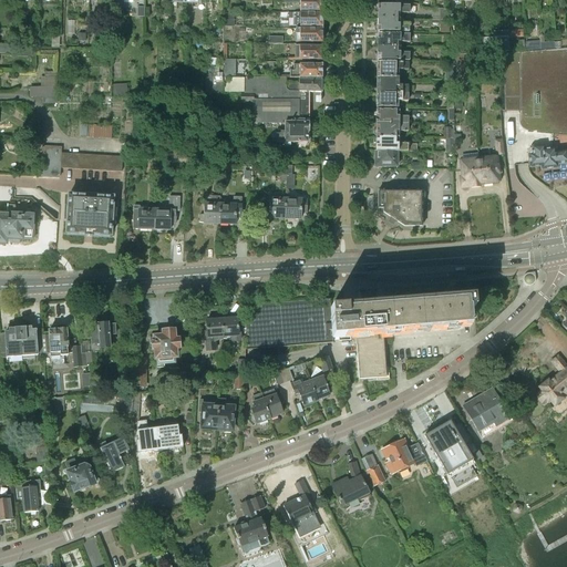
[(322,12),(322,0),(281,0),(281,4),(300,4),(300,11),(322,12)]
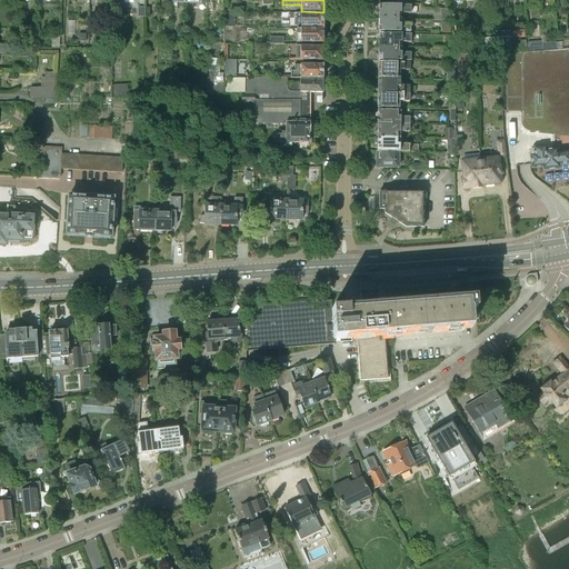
[(379,6),(379,19),(398,20),(398,13),(411,15),(411,6),(379,6)]
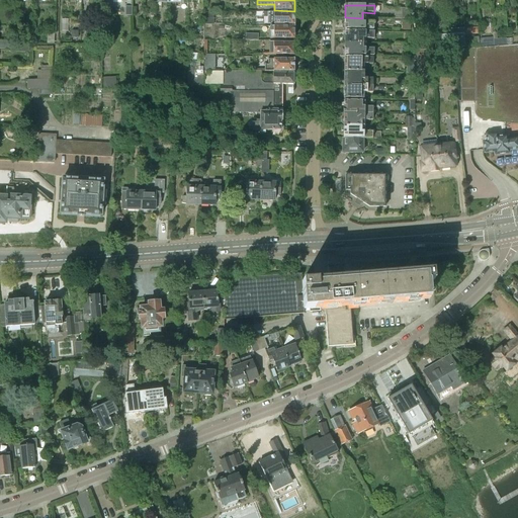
[(408,19),(408,8),(394,8),(394,19),(408,19)]
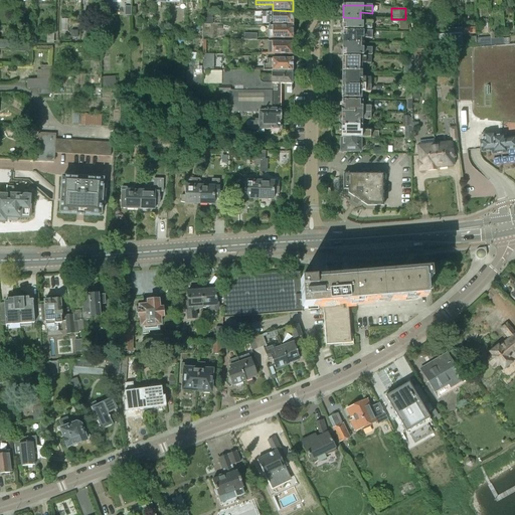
[(266,24),(273,24),(293,25),(293,13),(273,12),(269,12),(262,12),(262,18),(266,18),(266,24)]
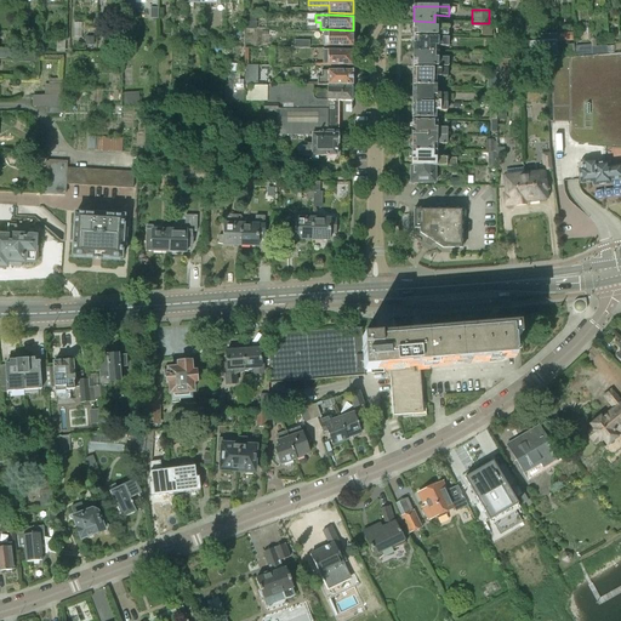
[(434,27),(434,22),(414,21),(414,35),(448,35),(448,28),(434,27)]
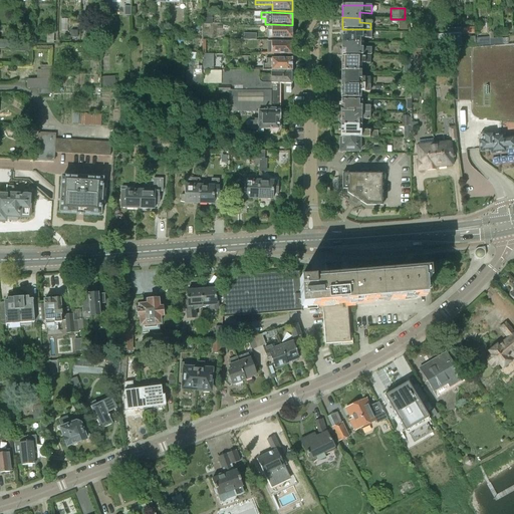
[(407,20),(399,20),(399,30),(407,30),(407,20)]
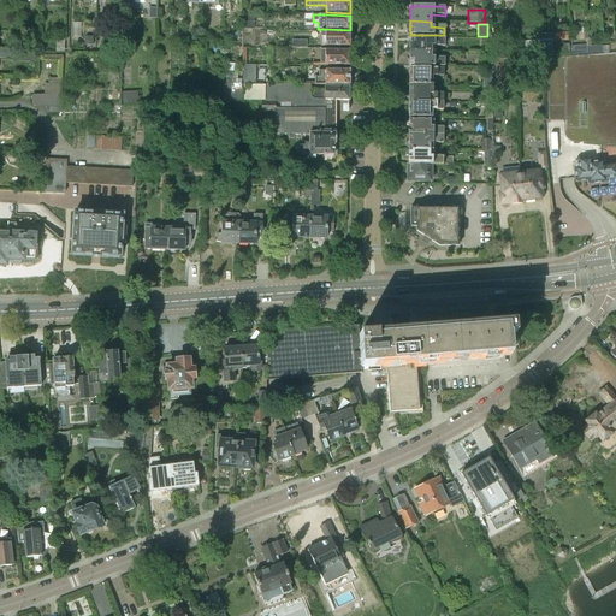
[(350,33),(321,31),(321,37),(321,47),(349,47),(350,33)]
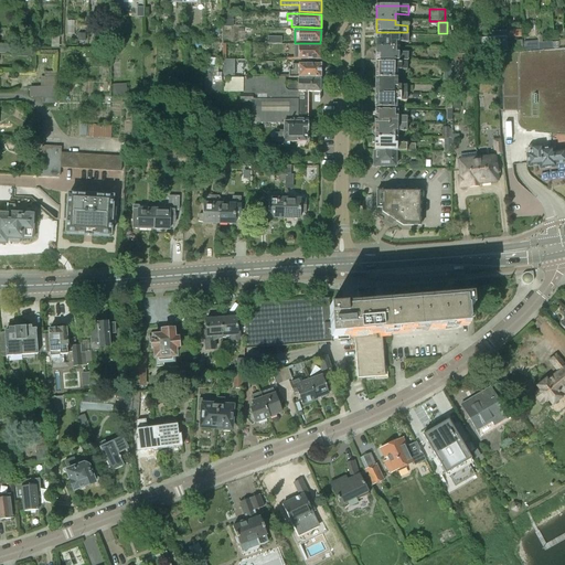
[(376,34),(376,48),(396,49),(396,43),(408,43),(408,34),(376,34)]
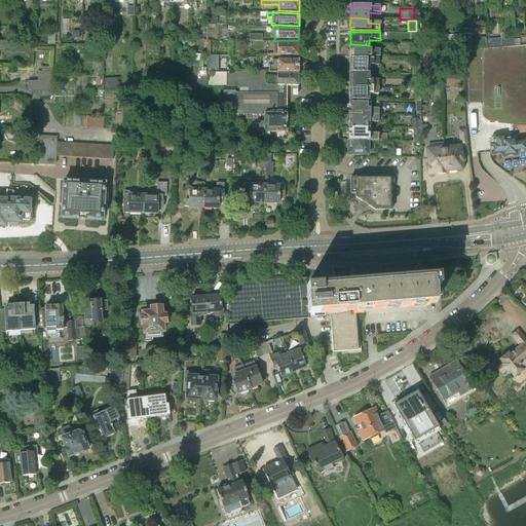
[(500,46),(513,45),(514,45),(514,39),(504,40),(504,33),(499,34),(500,39),(500,46)]
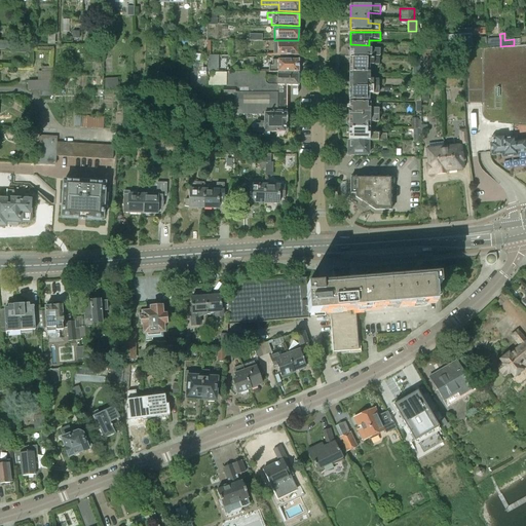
[(54,45),(55,34),(47,34),(47,45),(54,45)]
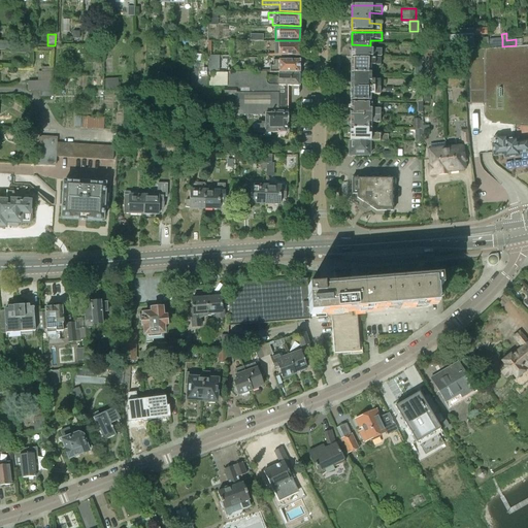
[(435,51),(444,51),(444,41),(439,41),(439,35),(433,35),(433,41),(435,41),(435,51)]
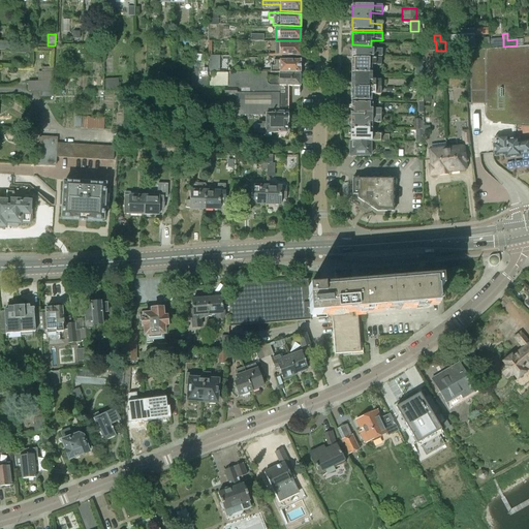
[(460,49),(459,35),(445,36),(446,50),(460,49)]
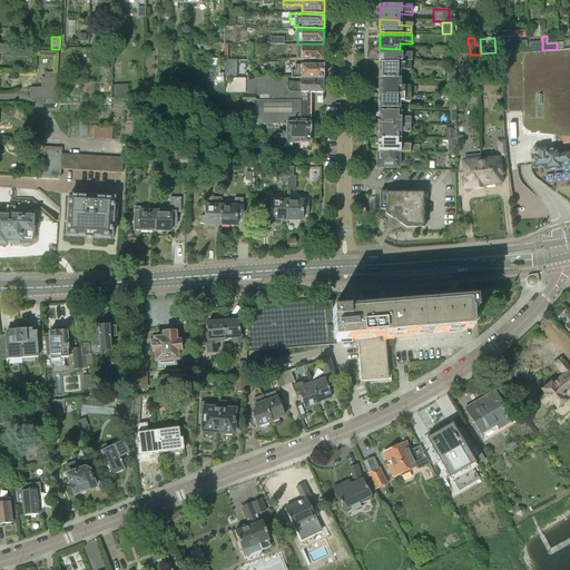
[(458,55),(465,53),(465,41),(457,41),(458,55)]
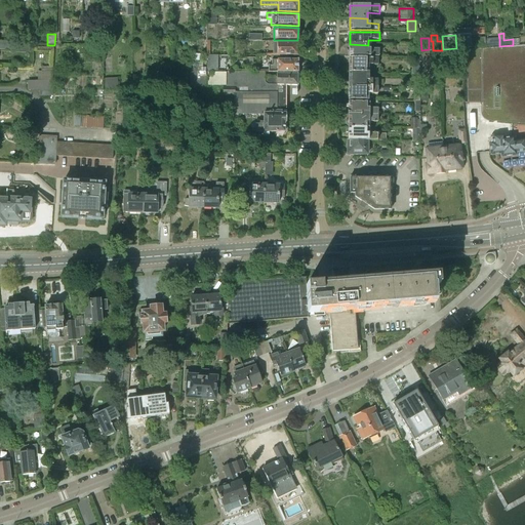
[(486,47),(499,46),(499,39),(491,39),(491,38),(488,39),(486,40),(486,47)]
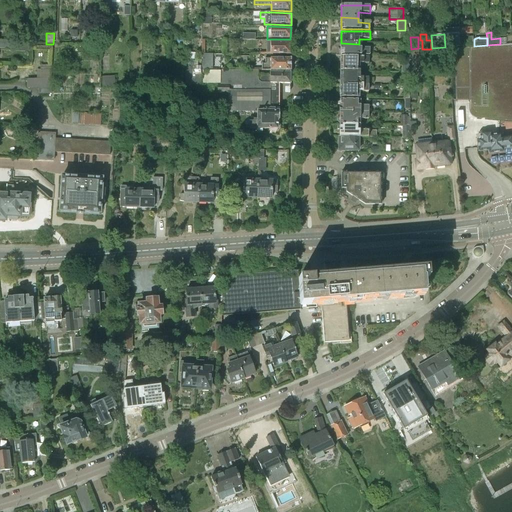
[(0,48),(14,49),(14,41),(0,40),(0,48)]
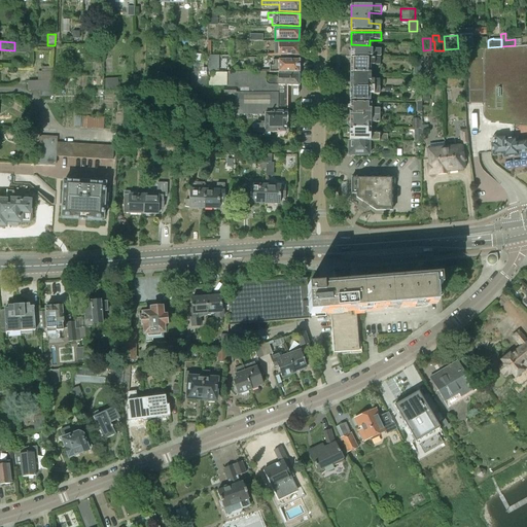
[(299,44),(275,43),(275,56),(278,56),(278,57),(299,57),(299,44)]
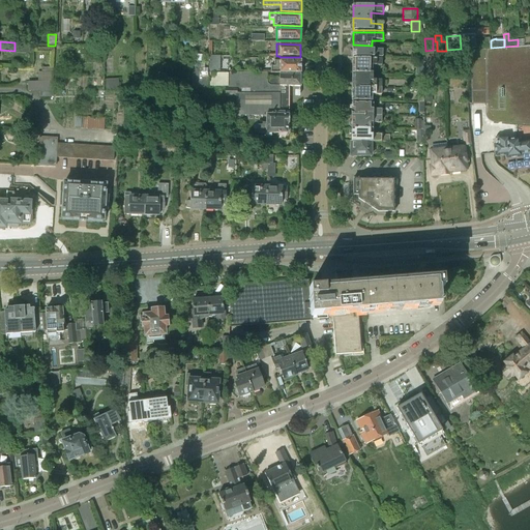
[(372,50),(372,46),(353,45),(353,57),(382,58),(383,50),(372,50)]
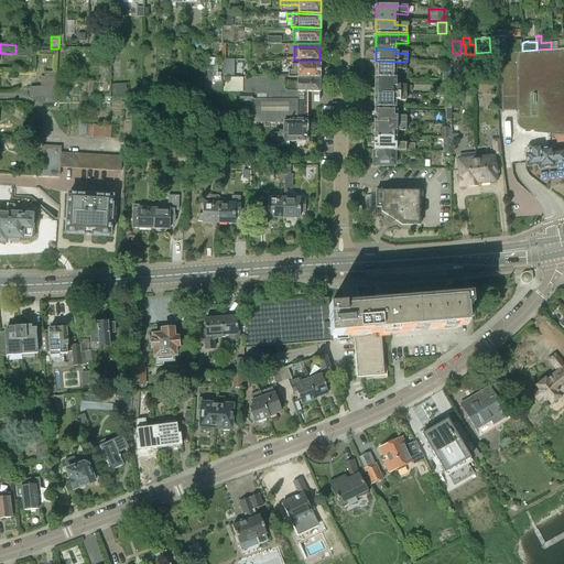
[(524,130),(563,132),(563,51),(563,50),(500,54),(501,111),(517,111),(517,122),(517,123),(518,126),(519,127),(520,128),(521,129),(522,130),(524,130)]
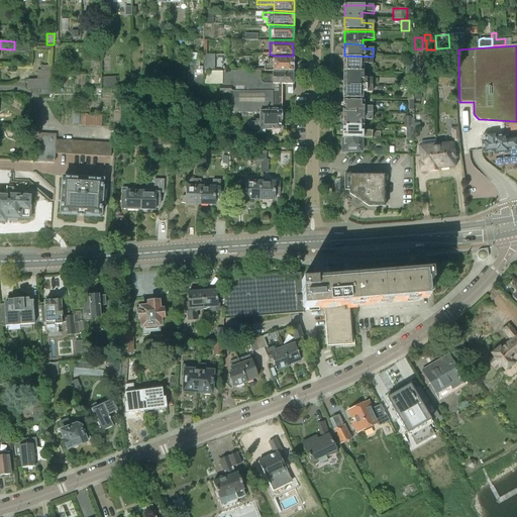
[(344,58),(343,72),(363,72),(363,65),(373,65),(373,58),(344,58)]
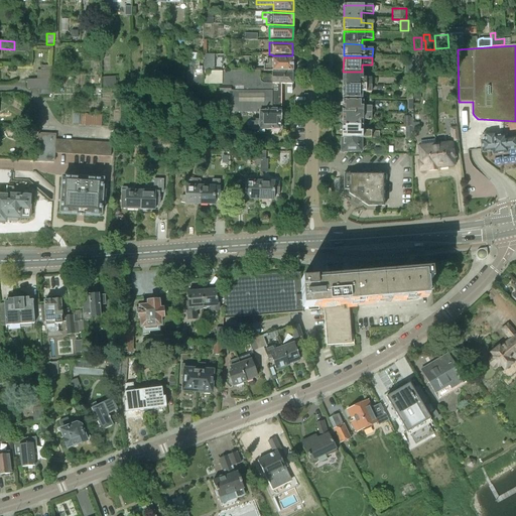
[(292,72),(292,59),(266,59),(266,63),(263,63),(263,71),(292,72)]
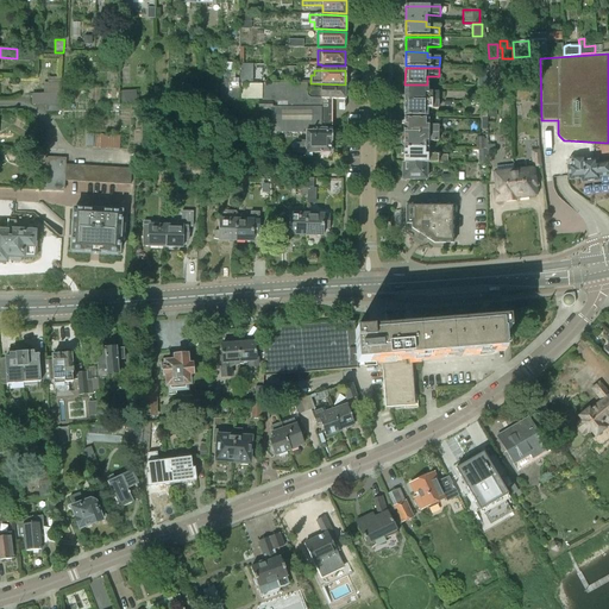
[(280,132),(302,132),(305,133),(312,133),(312,131),(321,131),(321,100),(345,100),(345,87),(321,87),(321,89),(307,89),(307,83),(263,83),(263,85),(240,85),(240,100),(259,100),(258,112),(271,112),(271,132),(280,132)]
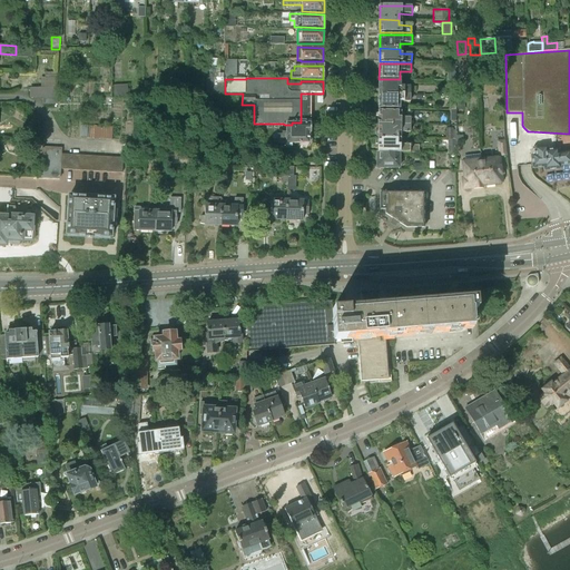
[(206,95),(224,95),(224,79),(206,79),(206,95)]
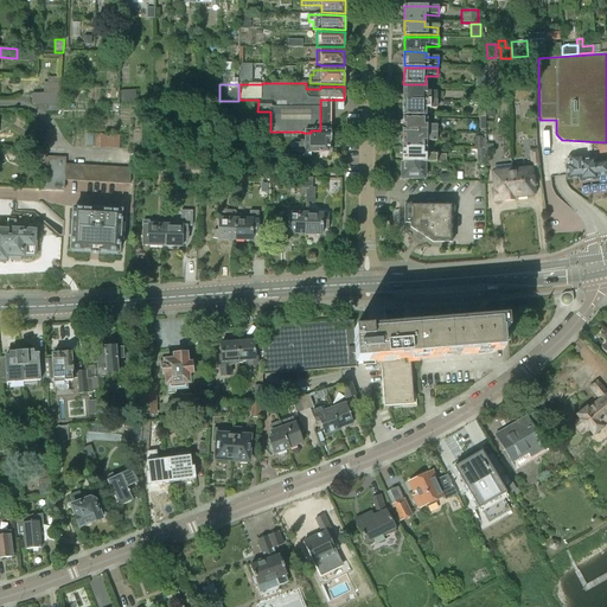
[(426,91),(426,84),(403,84),(403,100),(436,100),(438,93),(426,91)]
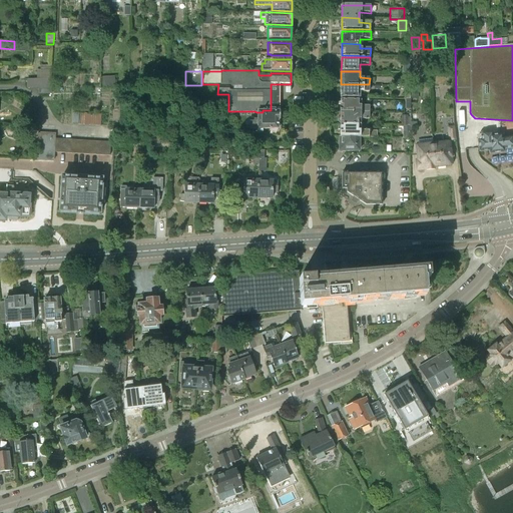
[(183,72),(171,72),(171,85),(183,85),(183,72)]
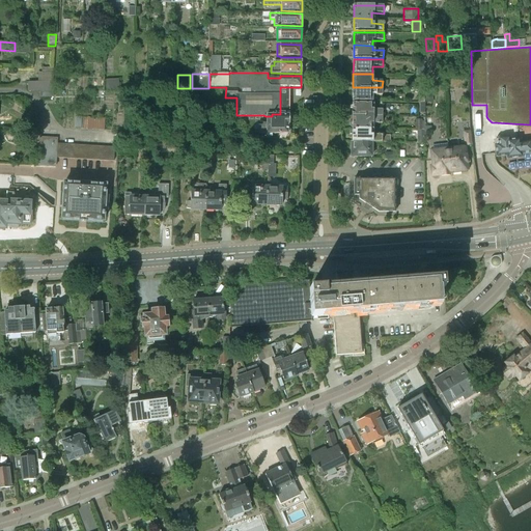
[(144,88),(144,80),(137,80),(137,78),(134,78),(134,84),(137,84),(137,88),(144,88)]
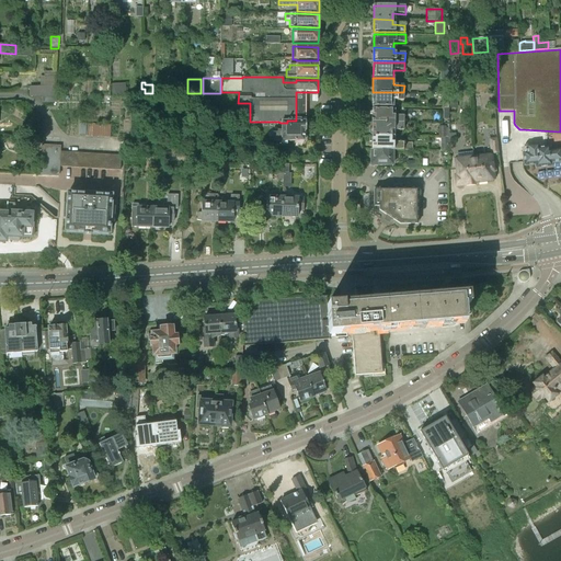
[(125,83),(112,83),(112,94),(125,94),(125,83)]
